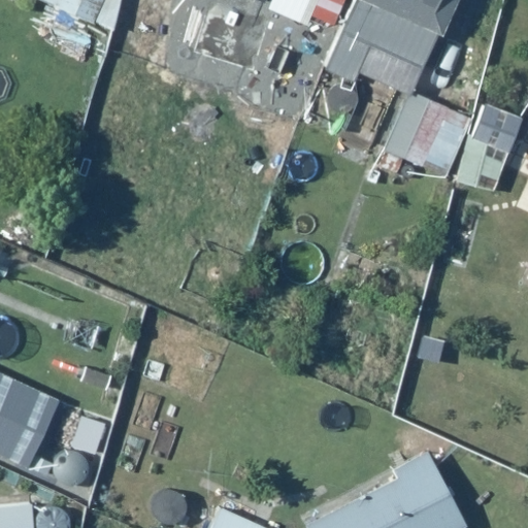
[(95,0),(55,0),(52,8),(88,22),(95,0)]
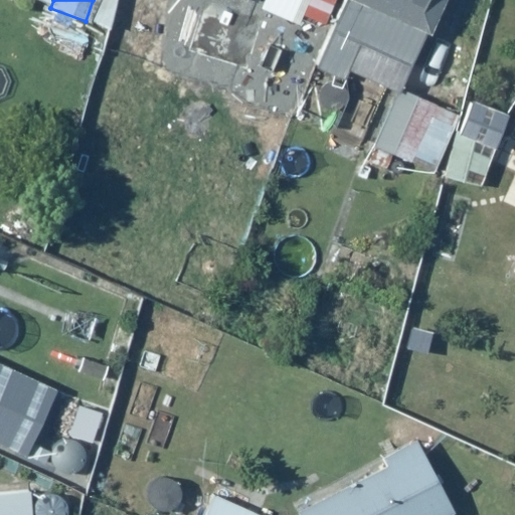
[(299,17),(239,0),(193,0),(185,27),(191,28),(183,54),(245,73),(250,56),(285,66),(299,17)]
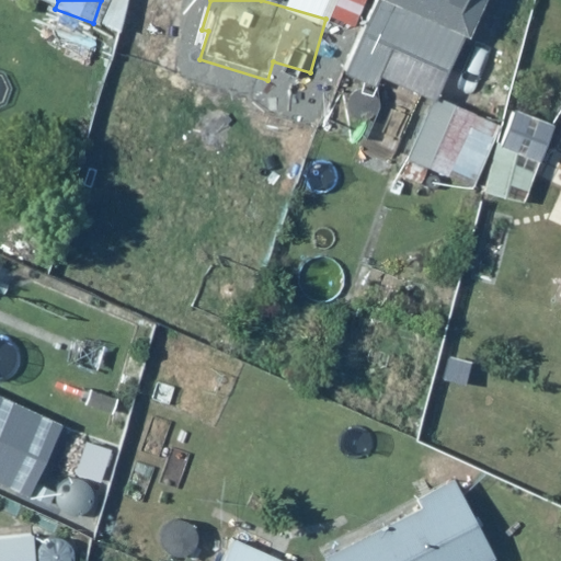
[(472,0),(369,0),(341,71),(373,84),(377,75),(433,98),(472,0)]
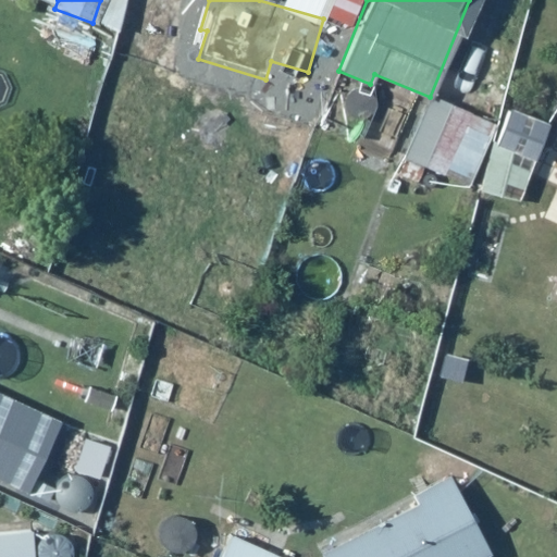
[(549,120),(507,104),(478,188),(520,203),(549,120)]
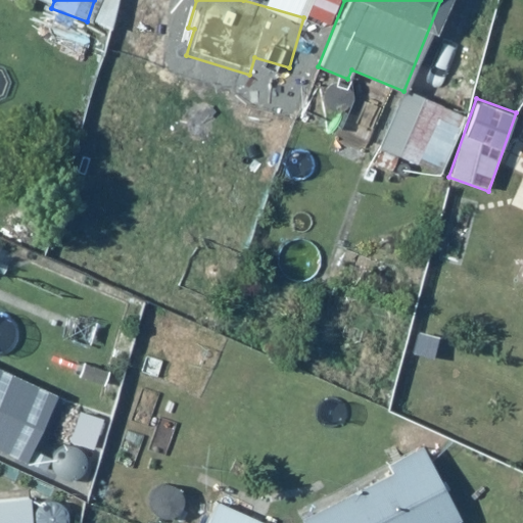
[(0,405),(0,456),(19,415),(0,405)]
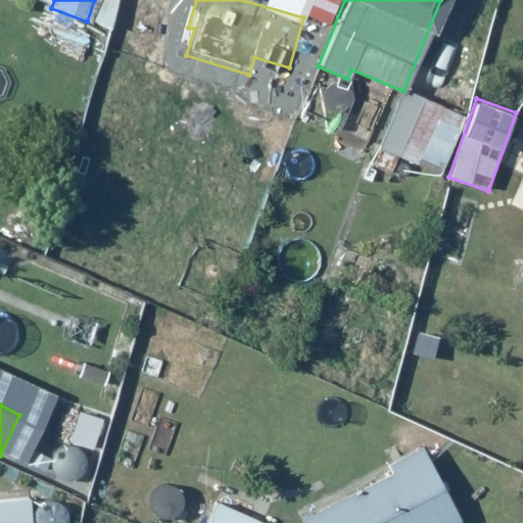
[(421,444),(297,513),(302,522),(440,522),(460,513),(421,444)]
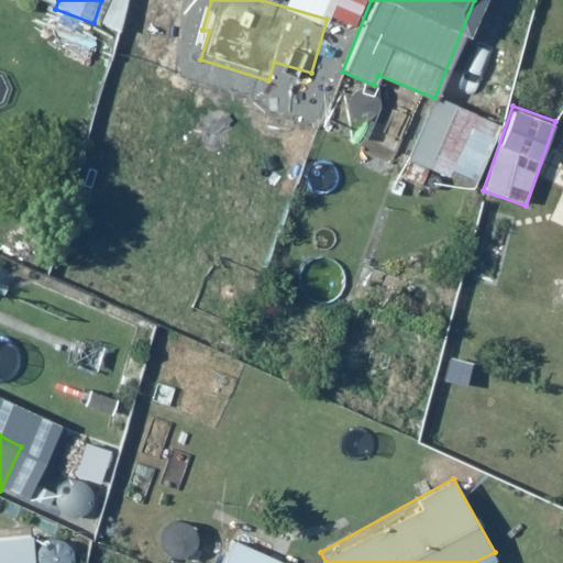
[(72,562),(70,529),(0,533),(0,562),(72,562)]
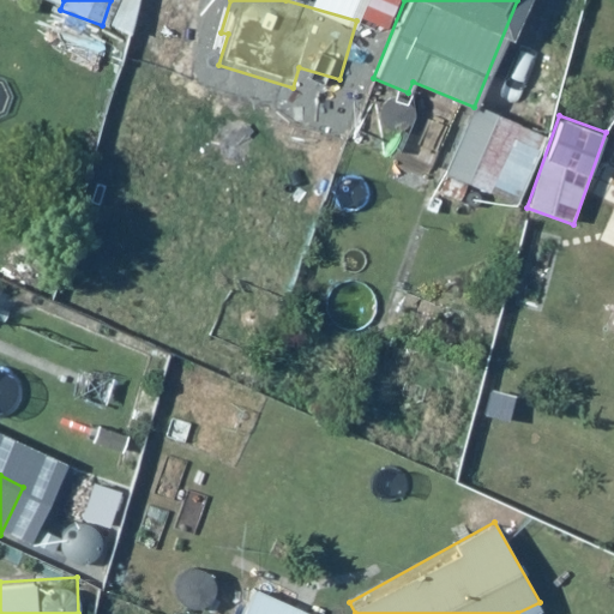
[(318,613),(252,582),(235,613),(318,613)]
